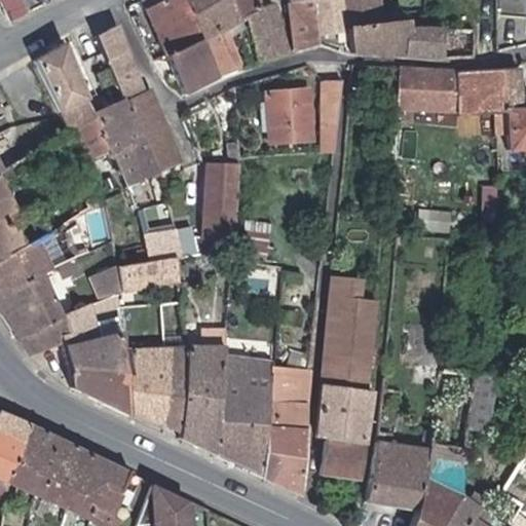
[(0,0),(12,22),(30,12),(23,0),(0,0)]
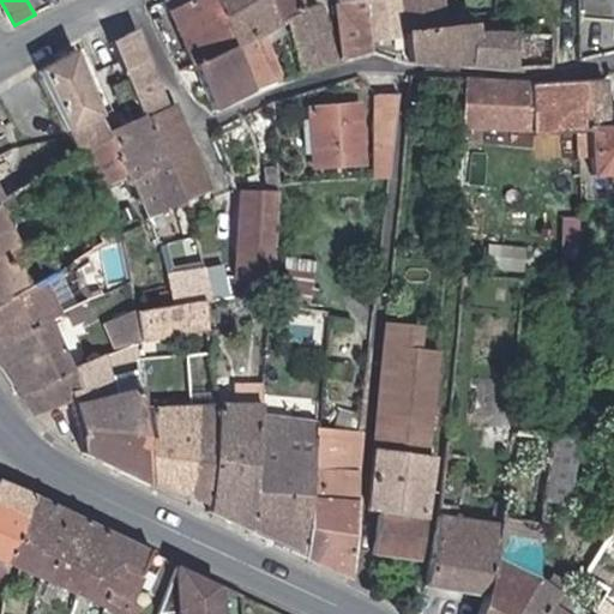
[(197,65),(232,49),(227,38),(214,10),(211,2),(209,0),(166,0),(197,65)]
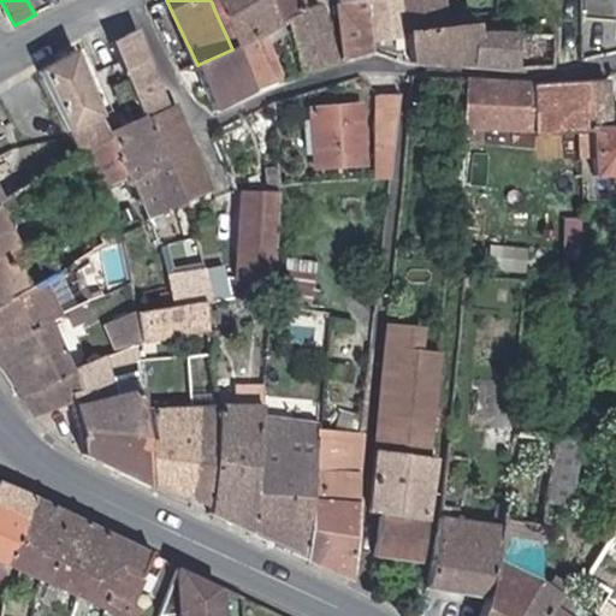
[(311,0),(304,0),(291,4),(288,4),(284,4),(277,6),(262,9),(260,0),(209,0),(212,3),(214,10),(227,39),(232,49),(240,47),(246,45),(265,77),(267,83),(268,84),(273,83),(279,80),(280,80),(258,42),(264,39),(259,29),(270,23),(295,71),(307,66),(313,63),(318,60),(311,0)]
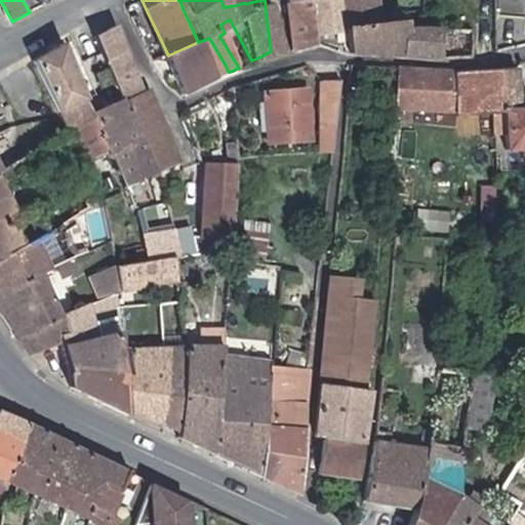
[(306,0),(278,0),(278,49),(306,44),(306,31),(306,30),(306,0)]
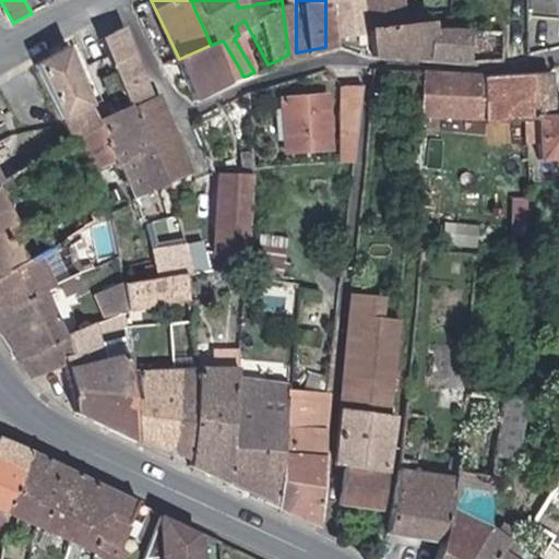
[(325,0),(325,32),(356,33),(356,23),(356,0),(325,0)]
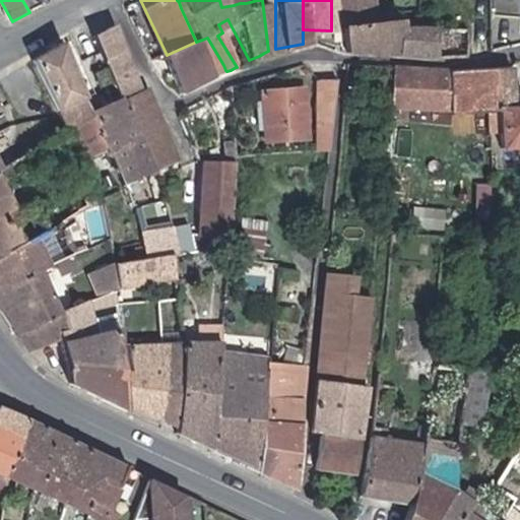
[(331,0),(331,21),(368,20),(367,0),(331,0)]
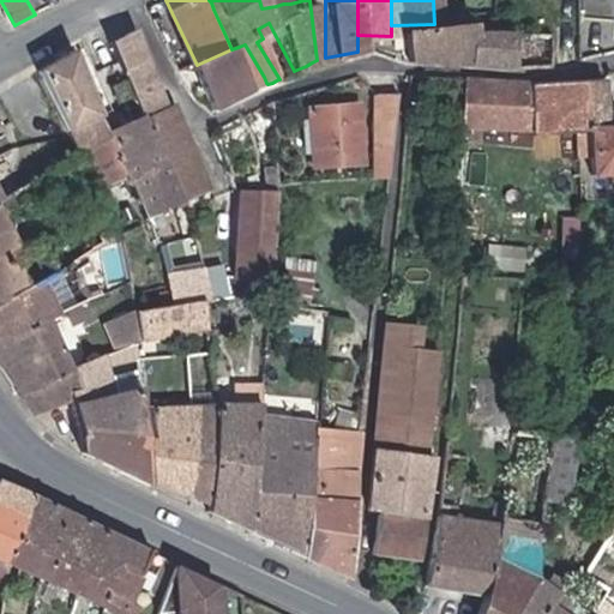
[(469,66),(531,56),(528,31),(450,32),(449,26),(446,25),(434,24),(391,25),(391,36),(391,47),(391,60),(403,61),(453,66),(455,66),(469,66)]
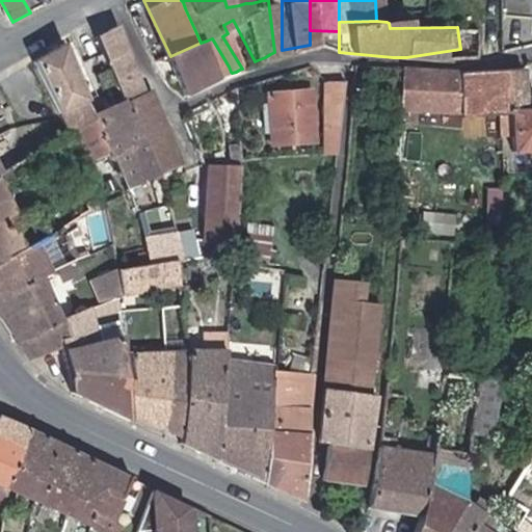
[(100,48),(124,106),(142,98),(113,31),(96,38),(97,41),(100,48)]
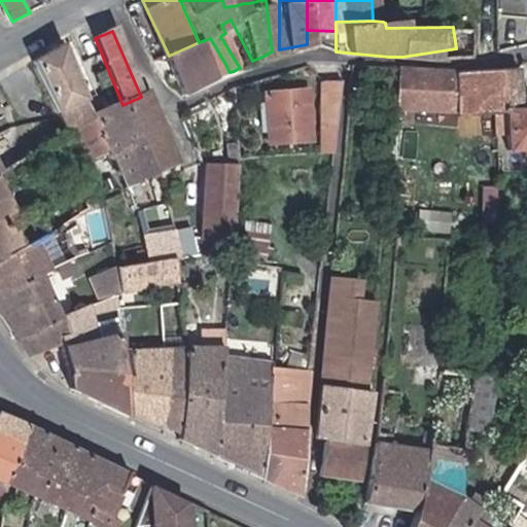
[(199,42),(169,56),(186,94),(195,89),(230,72),(229,71),(226,66),(210,38),(205,40),(199,42)]
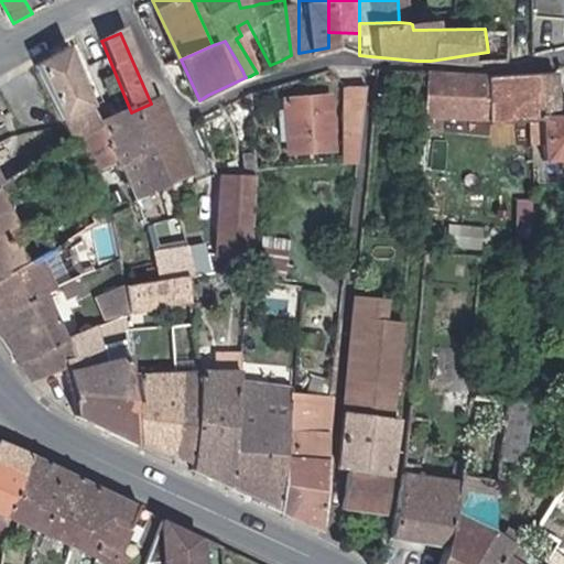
[(38,64),(41,72),(47,89),(50,93),(54,102),(63,123),(90,110),(98,107),(89,87),(74,53),(73,49),(65,50),(38,64)]
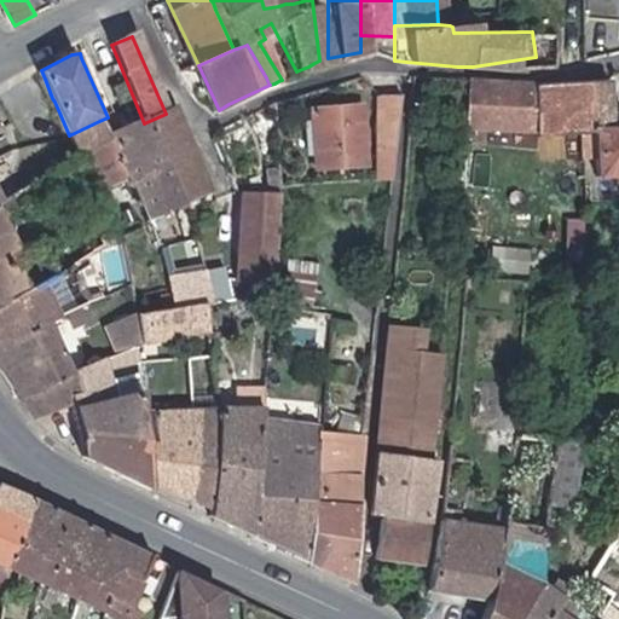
[(352,85),(357,180),(370,179),(382,92),(352,85)]
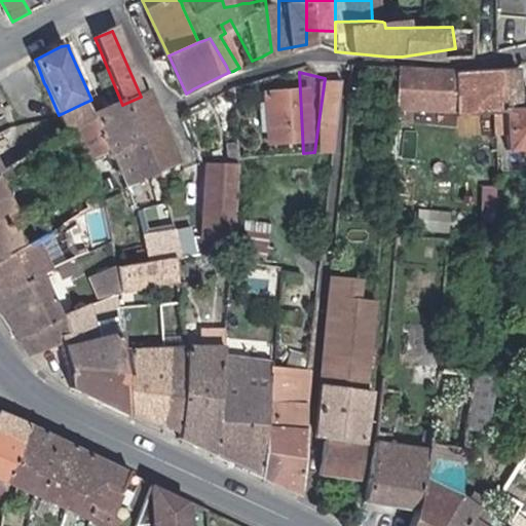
[(525,72),(407,73),(405,109),(451,111),(456,112),(465,112),(466,115),(499,118),(500,136),(512,136),(512,154),(525,155),(525,72)]
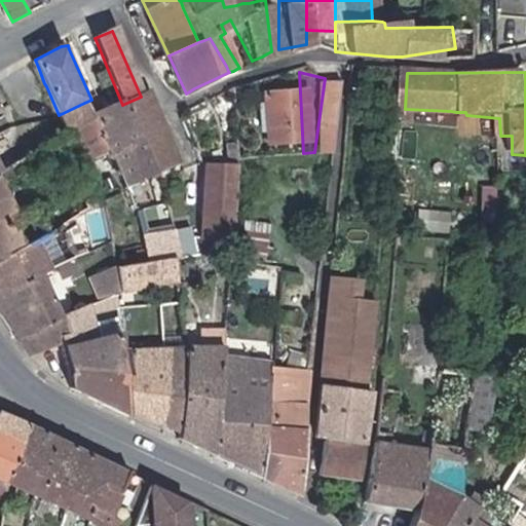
[(253,146),(296,136),(285,88),(240,99),(253,146)]
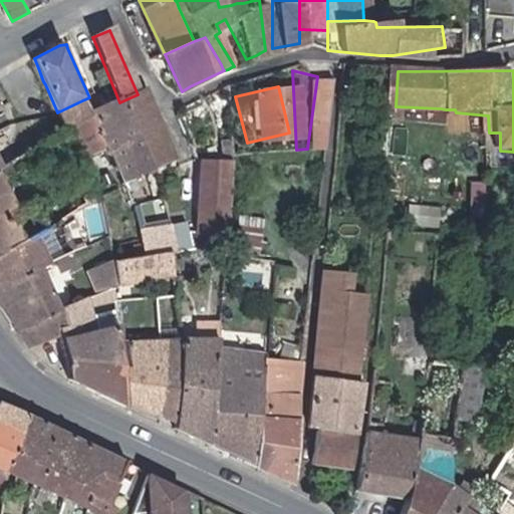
[(148,174),(171,162),(156,126),(142,93),(138,94),(119,102),(122,109),(133,135),(148,174)]
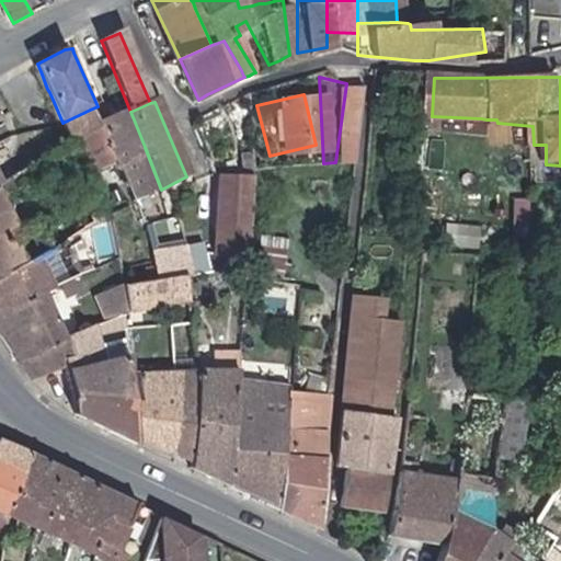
[(90,110),(63,123),(65,128),(68,136),(70,140),(105,125),(98,106),(90,110)]
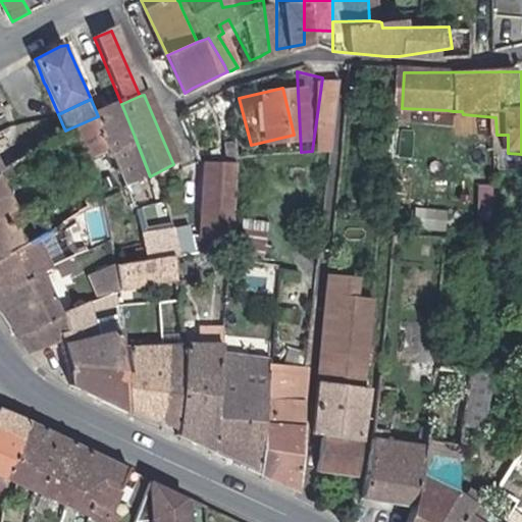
[(121,104),(98,116),(65,131),(69,141),(74,152),(80,164),(85,162),(104,203),(122,193),(124,192),(122,188),(112,162),(110,154),(108,150),(135,137),(124,111),(121,104)]
